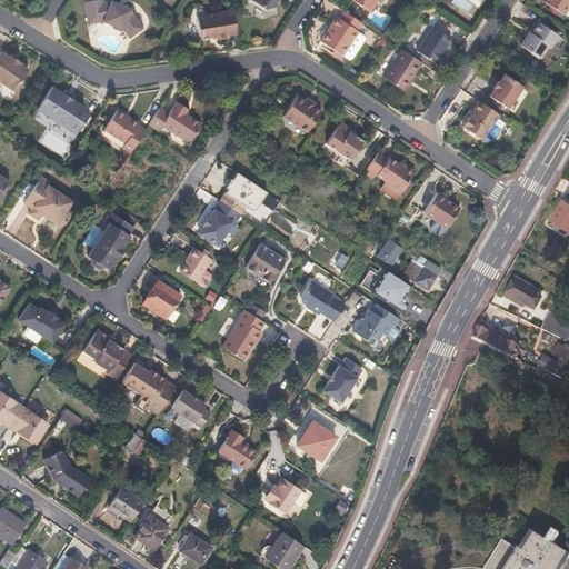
[(100,0),(93,0),(82,2),(86,23),(100,20),(110,25),(110,27),(118,30),(121,29),(128,36),(140,27),(128,10),(129,8),(108,0),(107,2),(101,3),(100,0)]
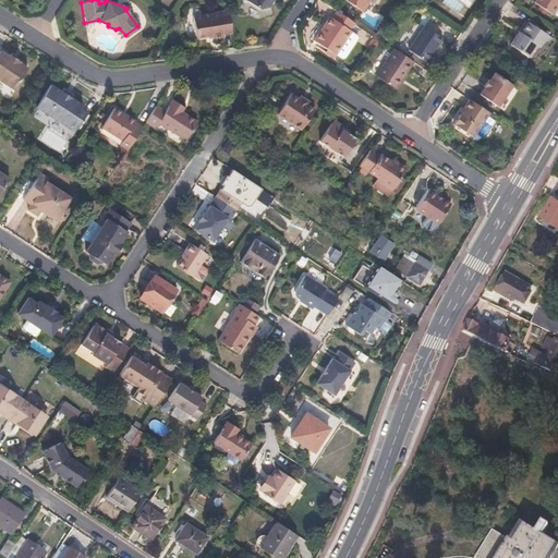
[(244,0),(244,1),(255,10),(266,8),(271,0),(269,0),(244,0)]
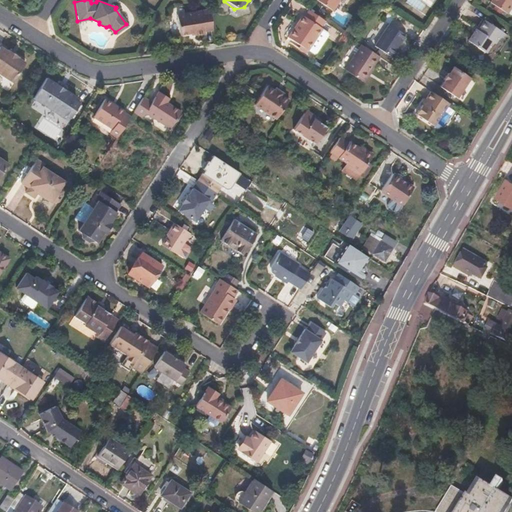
[(327,0),(322,0),(335,9),(337,6),(327,0)]
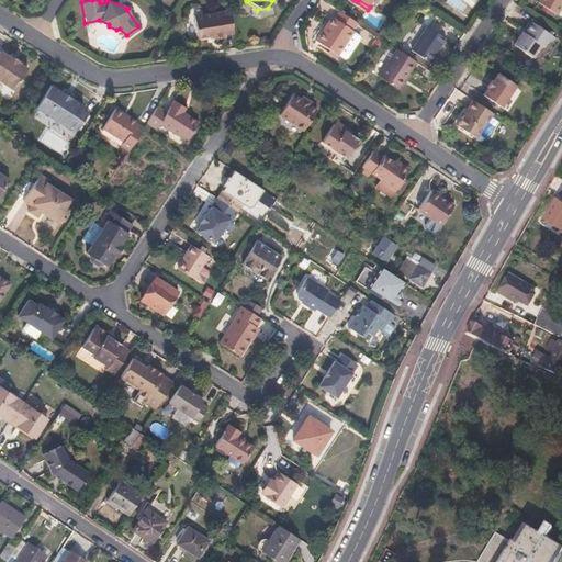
[(561,0),(539,0),(557,12),(561,3),(561,0)]
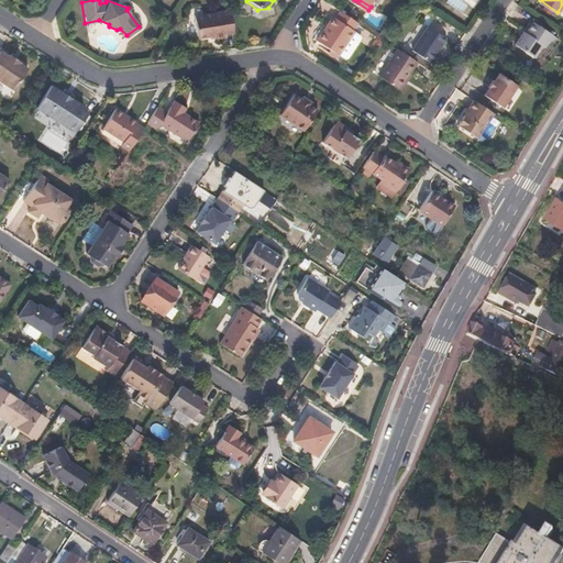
[(344,10),(339,18),(355,29),(361,21),(344,10)]
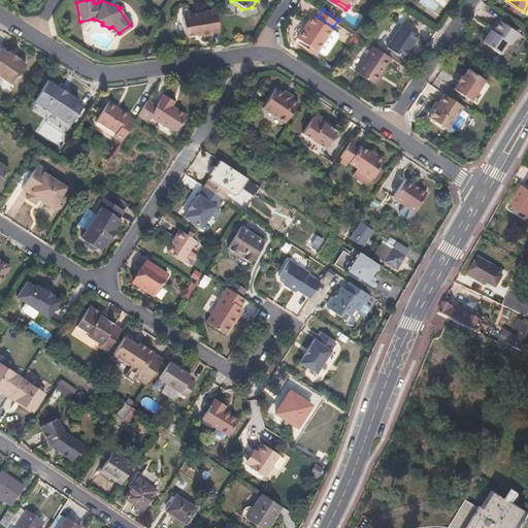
[(205,10),(178,14),(182,35),(194,33),(199,33),(199,35),(208,34),(205,10)]
